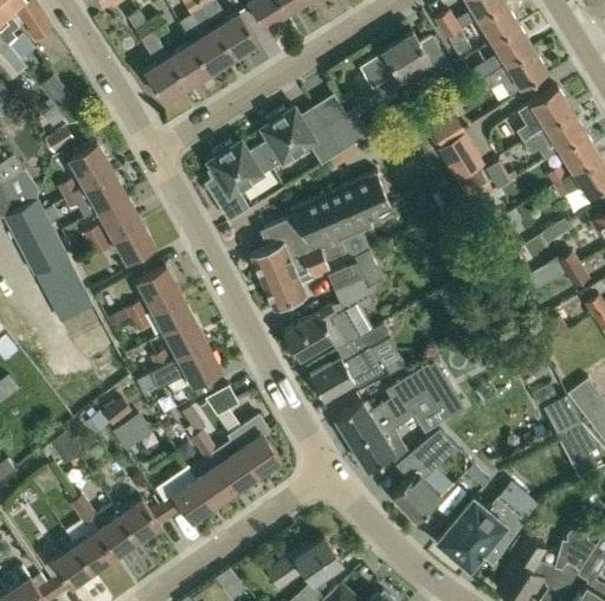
[(26,0),(0,0),(0,2),(11,17),(15,12),(36,40),(53,27),(33,0),(26,0)]
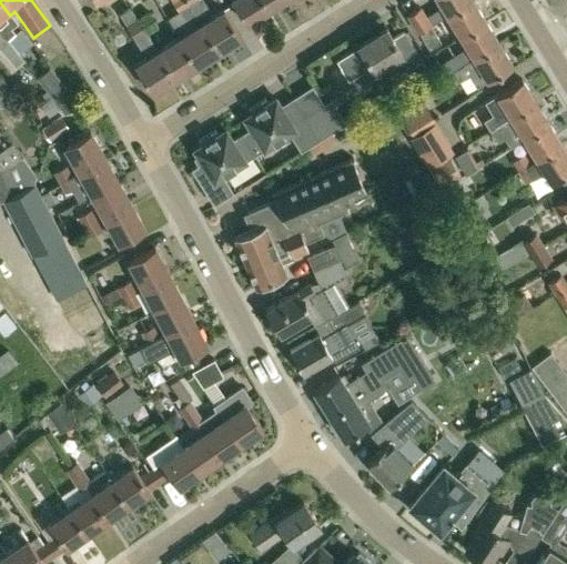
[(90,0),(98,10),(111,0),(90,0)]
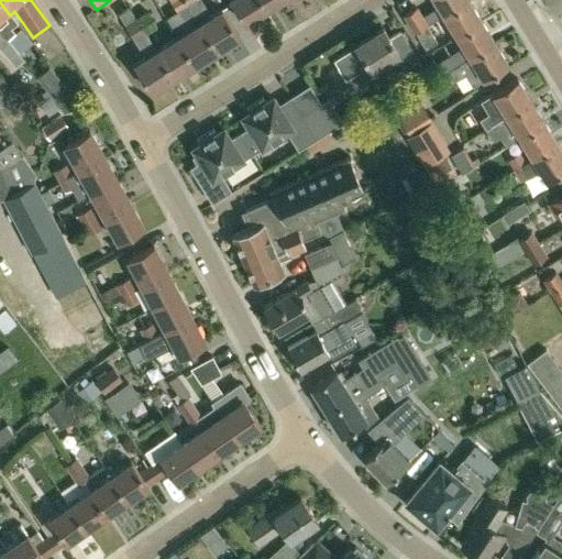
[(189,33),(178,40),(195,67),(217,53),(188,7),(184,0),(173,0),(169,2),(189,33)]
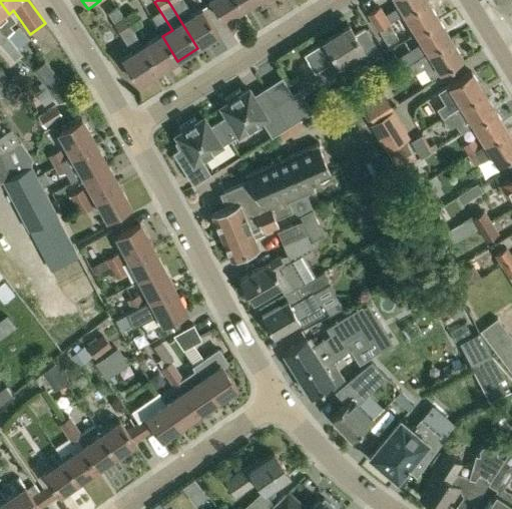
[(167,0),(171,6),(197,48),(217,36),(202,11),(191,17),(181,1),(180,0),(167,0)]
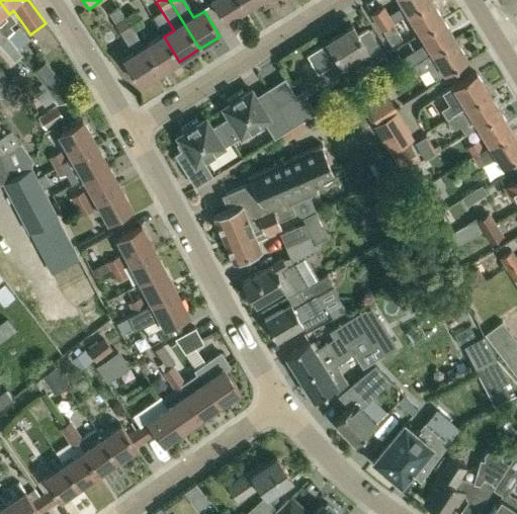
[(225,23),(245,11),(237,0),(214,0),(211,2),(225,23)]
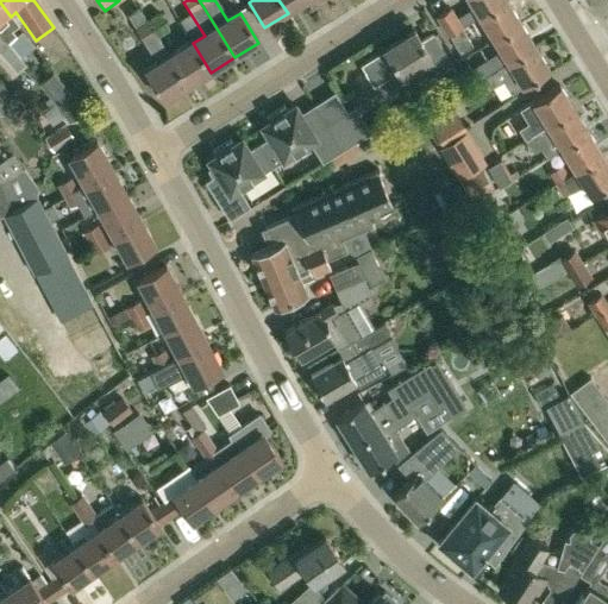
[(279,0),(288,13),(308,0),(279,0)]
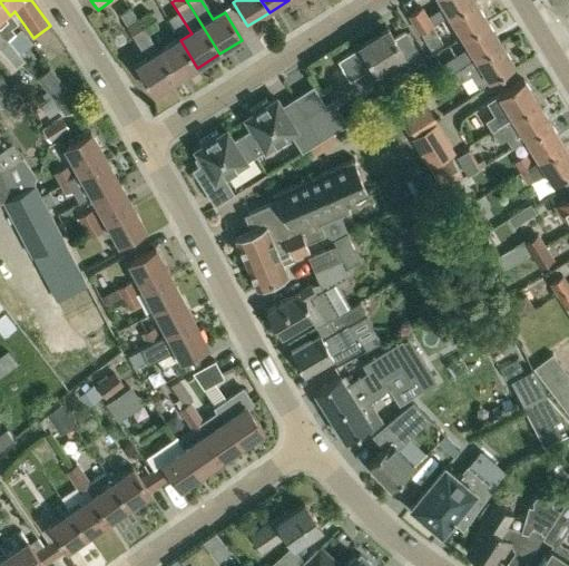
[(438,0),(449,18),(474,2),(472,0),(438,0)]
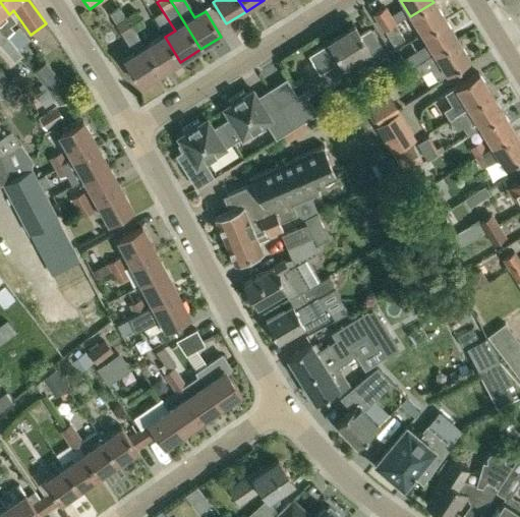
[(0,2),(0,31),(7,39),(13,33),(10,29),(16,24),(9,14),(0,2)]
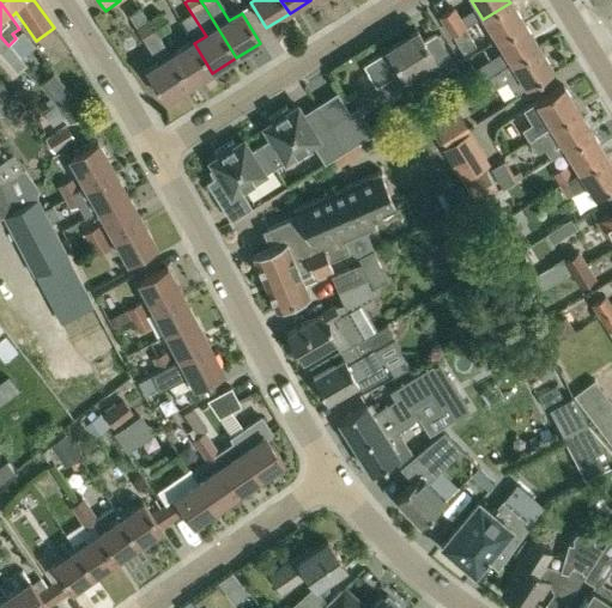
[(510,2),(483,19),(497,42),(525,25),(510,2)]
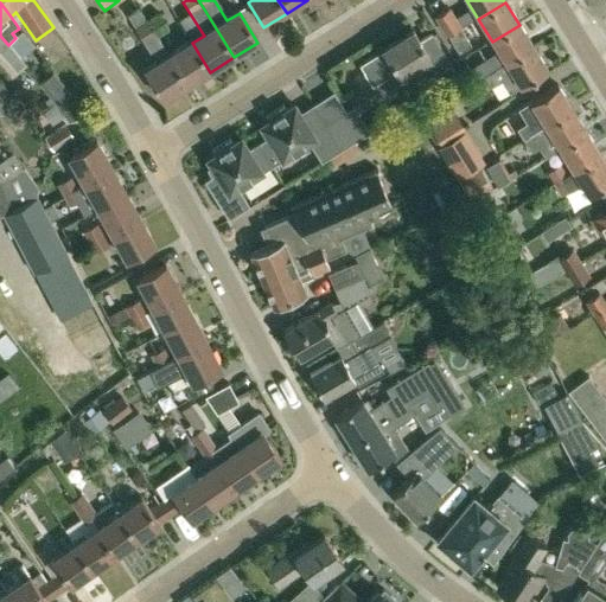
[(128,18),(146,46),(158,64),(145,72),(163,101),(186,87),(168,57),(157,39),(139,11),(128,18)]
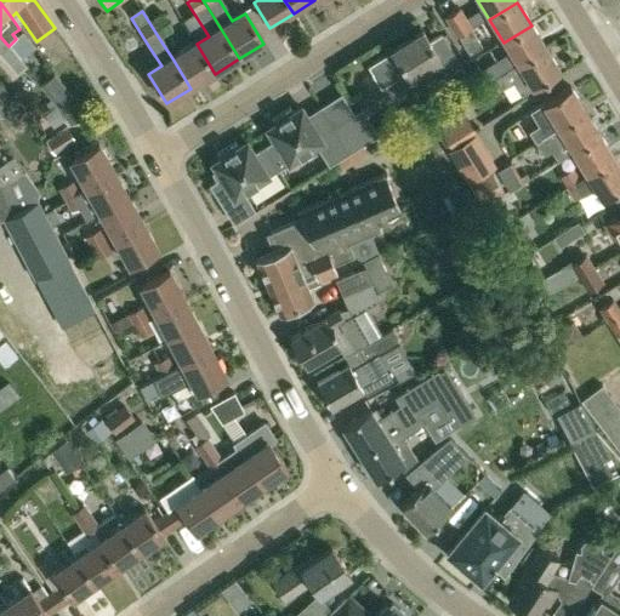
[(481,24),(475,13),(461,22),(465,29),(454,35),(456,40),(481,24)]
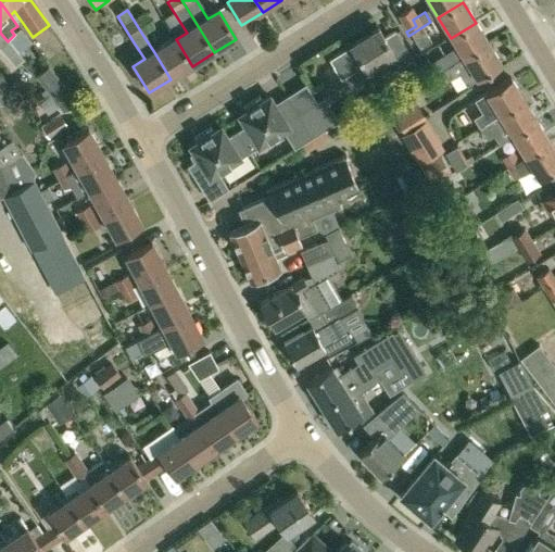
[(135,21),(143,36),(154,29),(144,15),(135,21)]
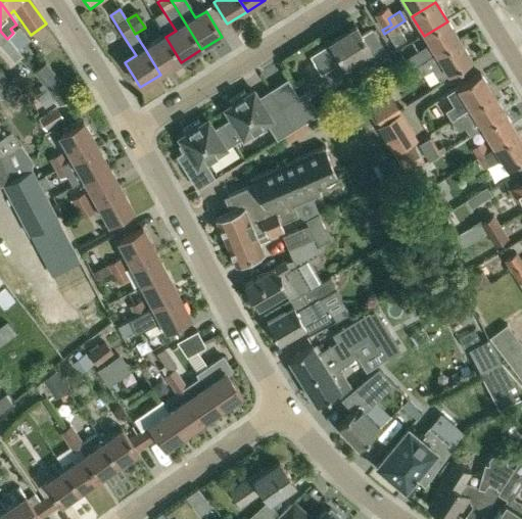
[(411,30),(405,20),(384,34),(394,48),(404,42),(400,36),(411,30)]
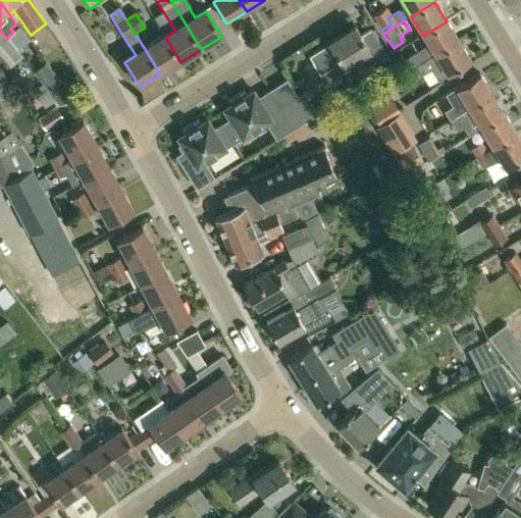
[(423,36),(435,55),(435,56),(459,42),(447,21),(423,36)]
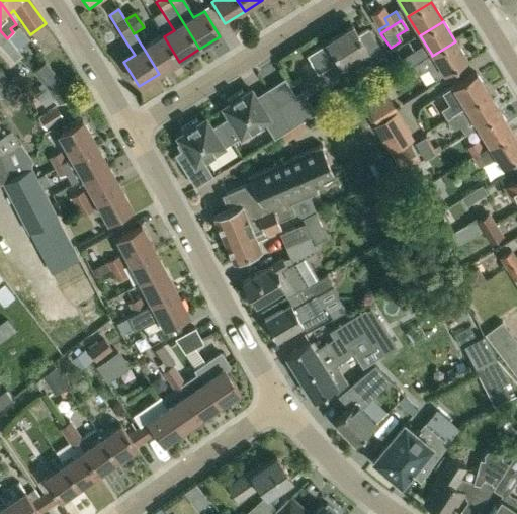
[(358,36),(352,28),(307,58),(318,76),(330,68),(335,76),(356,62),(362,70),(372,64),(376,70),(388,63),(367,30),(358,36)]
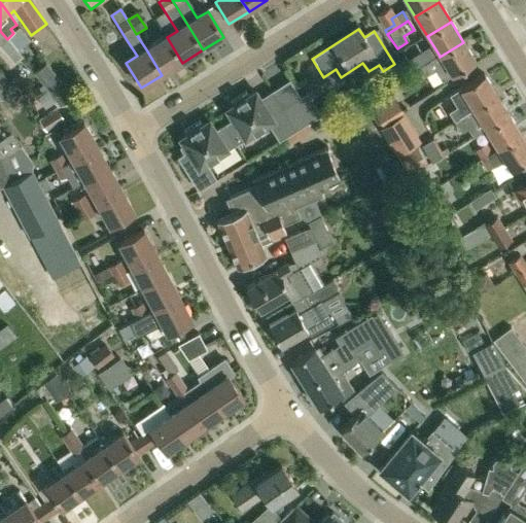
[(23,58),(7,39),(0,31),(0,46),(14,64),(23,58)]
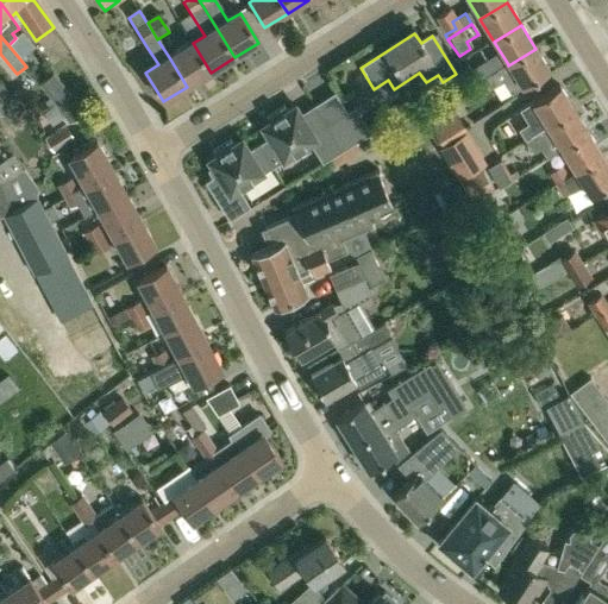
[(193,43),(169,57),(187,87),(211,73),(193,43)]
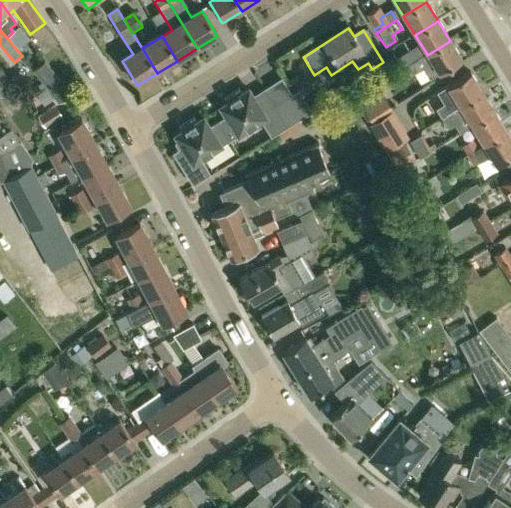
[(408,68),(414,76),(422,71),(429,81),(439,75),(462,61),(450,41),(427,55),(427,54),(420,59),(398,73),(398,74),(408,68)]
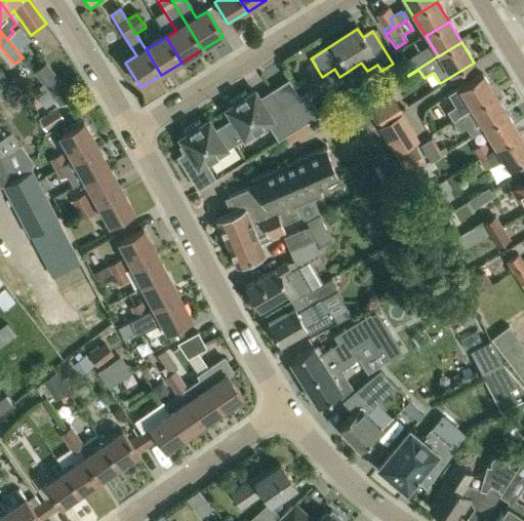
[(408,75),(431,61),(426,50),(402,66),(408,75)]
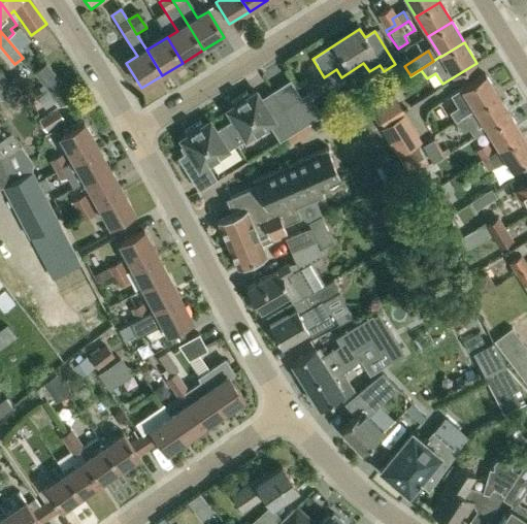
[(62,86),(46,65),(34,74),(51,95),(62,86)]
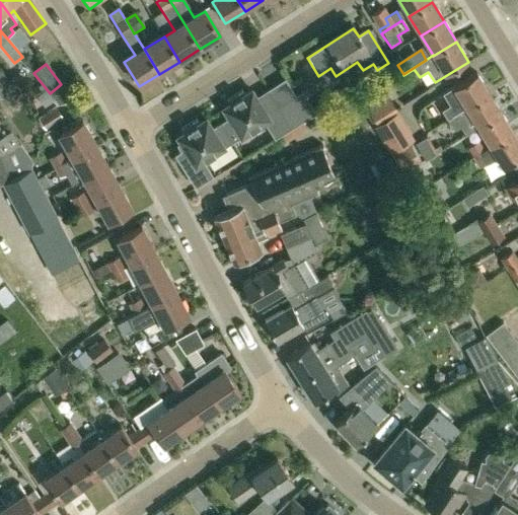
[(0,96),(8,106),(19,96),(0,74),(0,73),(1,73),(0,72),(0,96)]
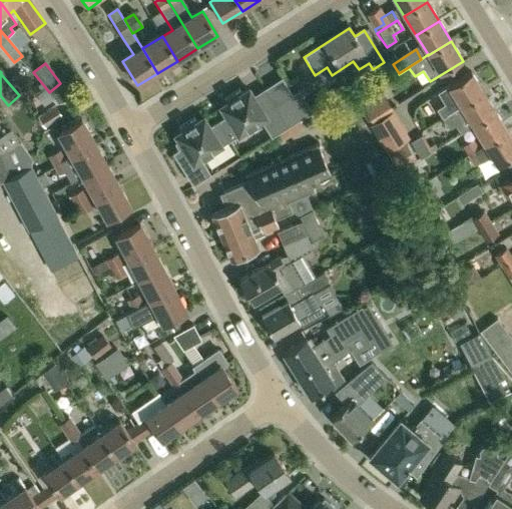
[(461,108),(483,94),(471,74),(449,88),(438,95),(445,105),(450,114),(455,111),(455,112),(461,108)]
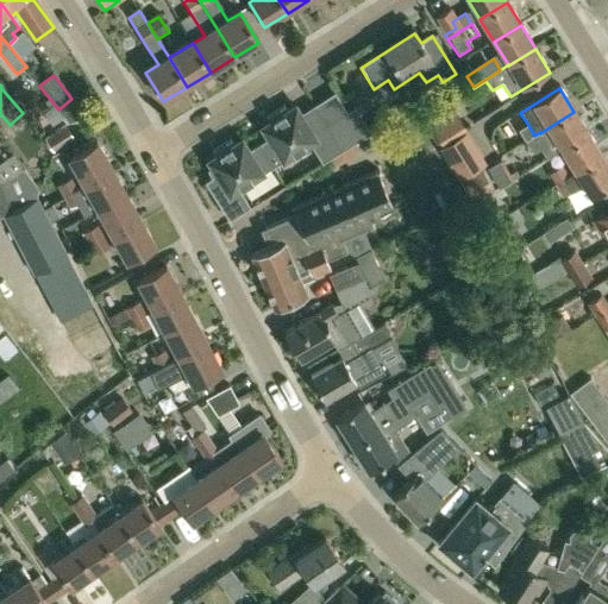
[(268,139),(258,145),(273,169),(309,145),(323,165),(343,152),(330,132),(319,139),(314,138),(295,108),(287,113),(284,108),(267,120),(270,125),(262,130),(268,139)]
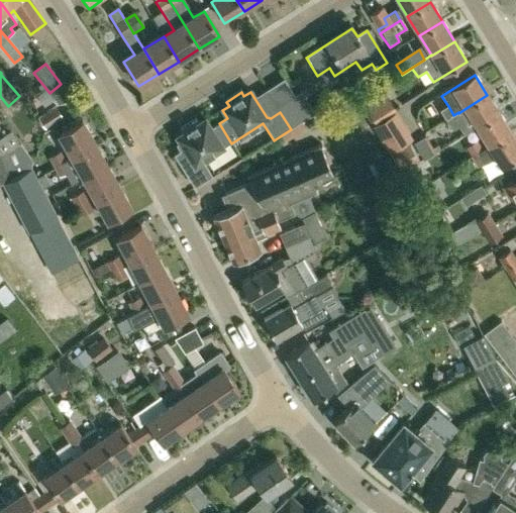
[(500,114),(487,95),(465,109),(458,113),(458,112),(453,115),(447,119),(448,120),(445,121),(452,132),(459,127),(465,136),(477,129),(477,128),(500,114)]
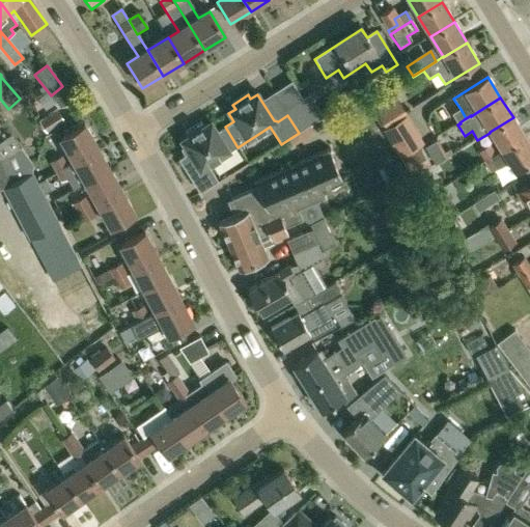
[(382,128),(406,114),(396,99),(373,113),(382,128)]
